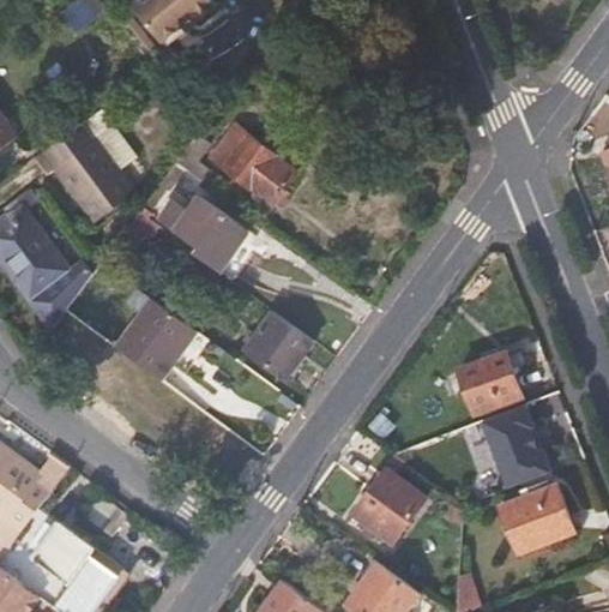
[(77,0),(60,12),(76,34),(92,21),(77,0)]
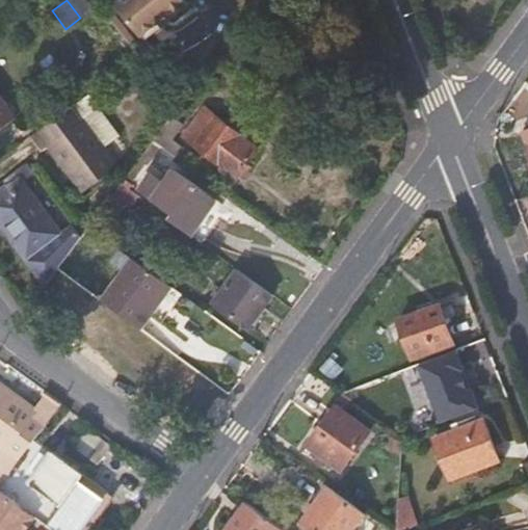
[(95,4),(90,0),(72,0),(82,12),(95,4)]
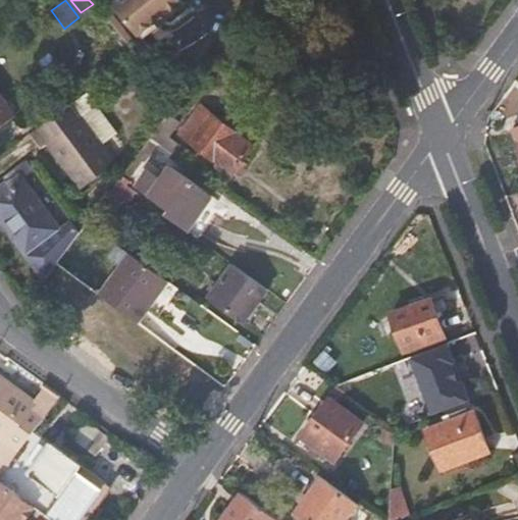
[(180,0),(119,0),(111,6),(136,38),(155,22),(165,15),(168,19),(186,6),(180,0)]
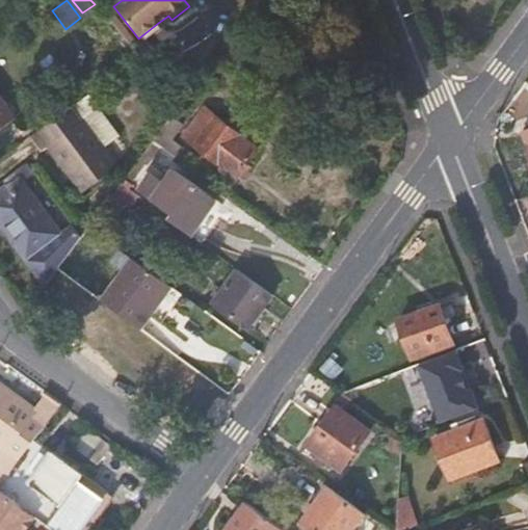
[(168,16),(158,23),(162,28),(172,20),(168,16)]
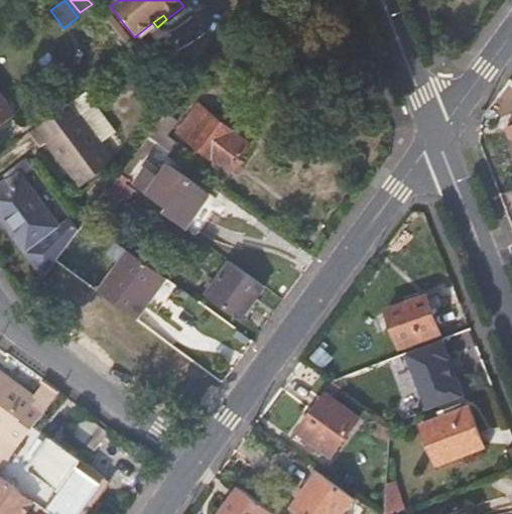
[(0,123),(13,114),(0,96),(0,123)]
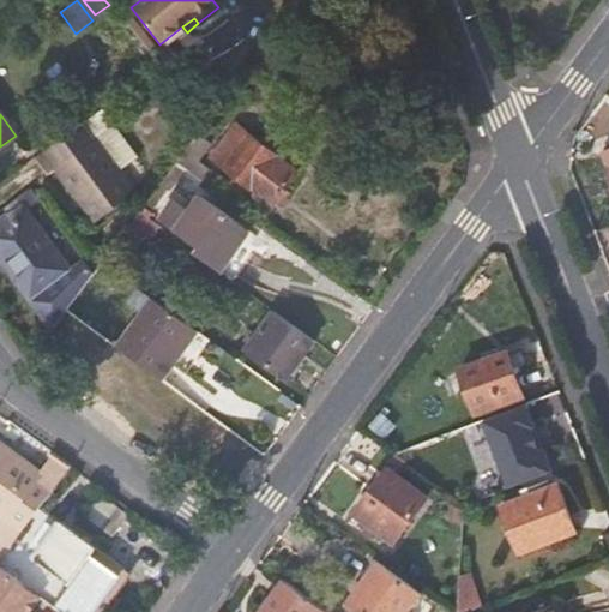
[(143,169),(107,121),(92,133),(83,120),(32,159),(46,175),(56,167),(96,221),(136,191),(128,180),(143,169)]
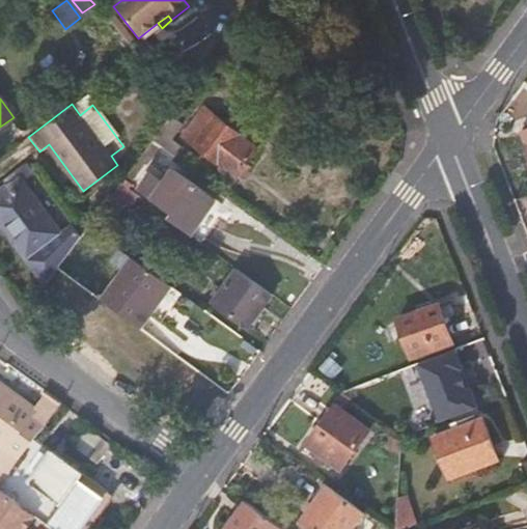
[(201,108),(181,137),(236,177),(257,149),(201,108)]
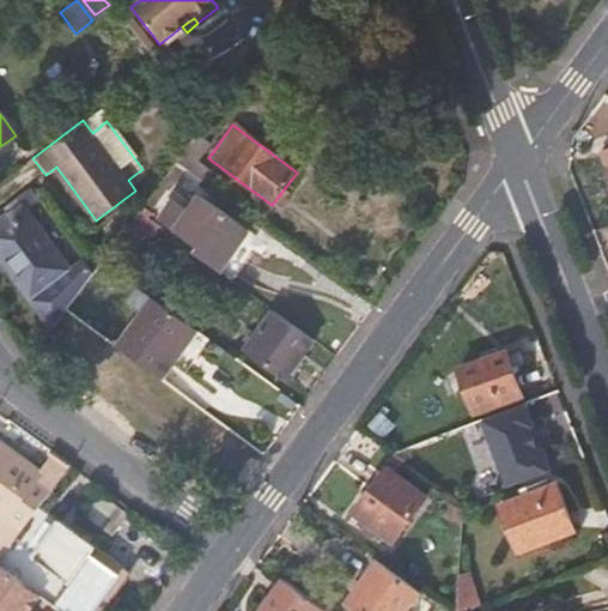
[(210,144),(195,133),(174,163),(201,183),(208,173),(196,163),(210,144)]
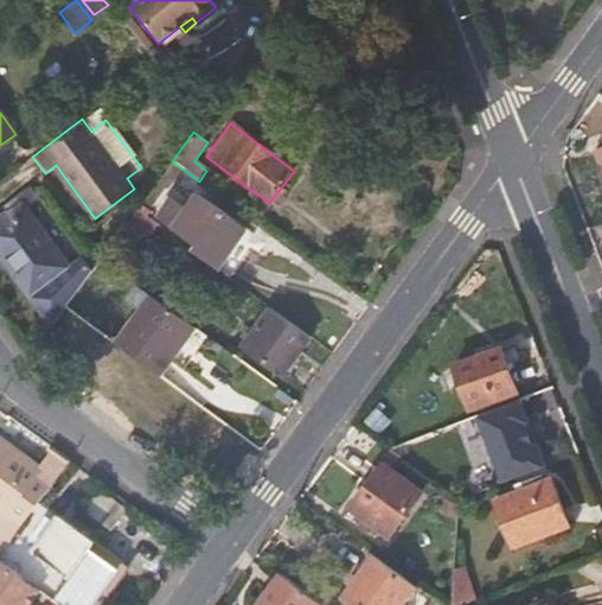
[(601,146),(589,152),(601,183),(601,146)]
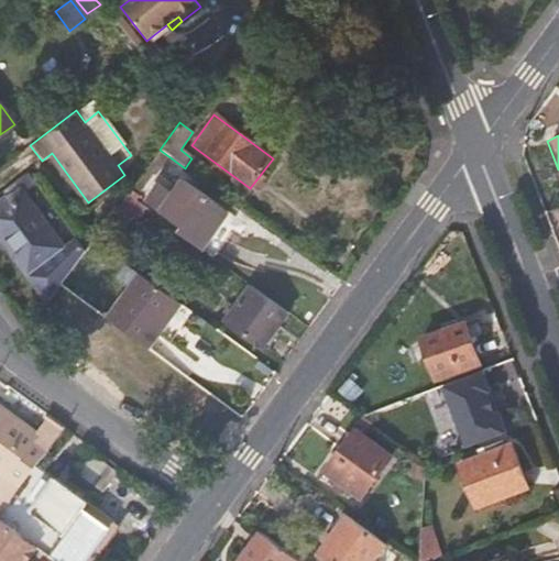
[(157,180),(139,206),(145,211),(212,259),(238,221),(184,178),(174,191),(157,180)]
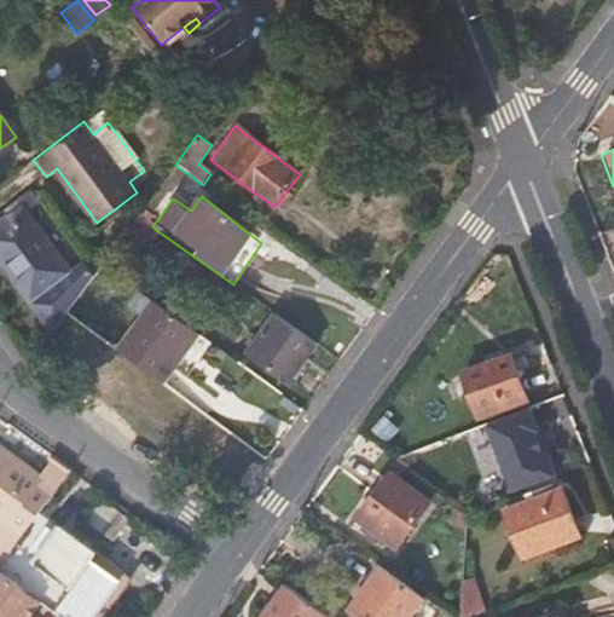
[(22,206),(0,220),(0,265),(29,305),(32,304),(52,332),(65,315),(93,276),(85,264),(71,275),(22,206)]
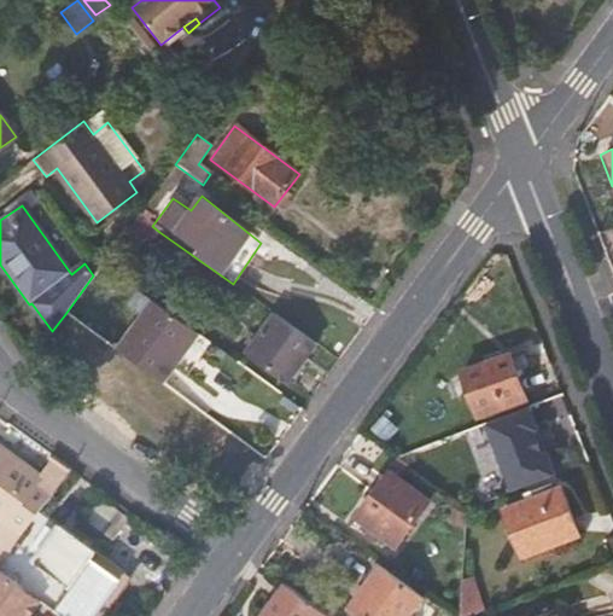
[(145,253),(159,232),(152,226),(138,215),(122,236),(145,253)]
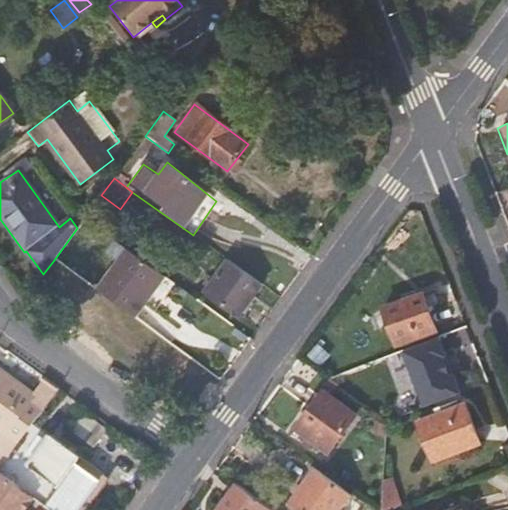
[(85,197),(95,204),(101,195),(103,192),(94,185),(85,197)]
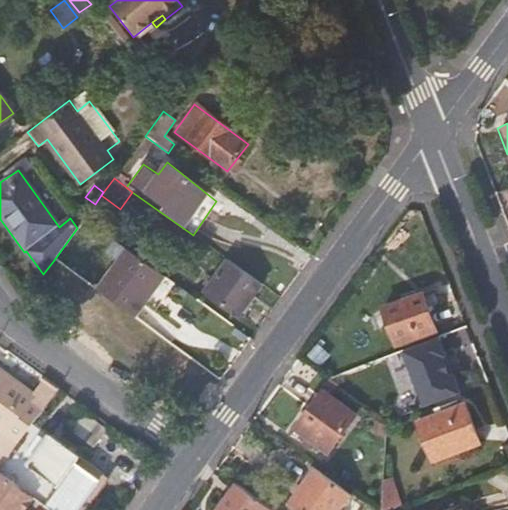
[(132,317),(161,277),(123,249),(94,290),(132,317)]
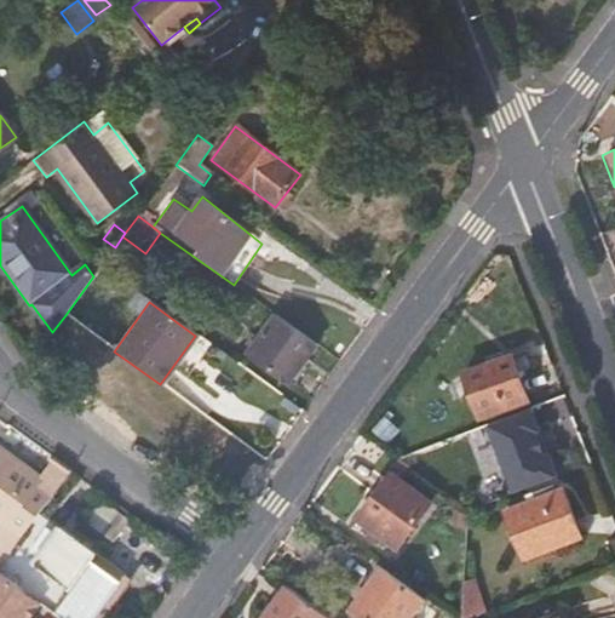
[(287,384),(316,345),(272,314),(245,353),(287,384)]
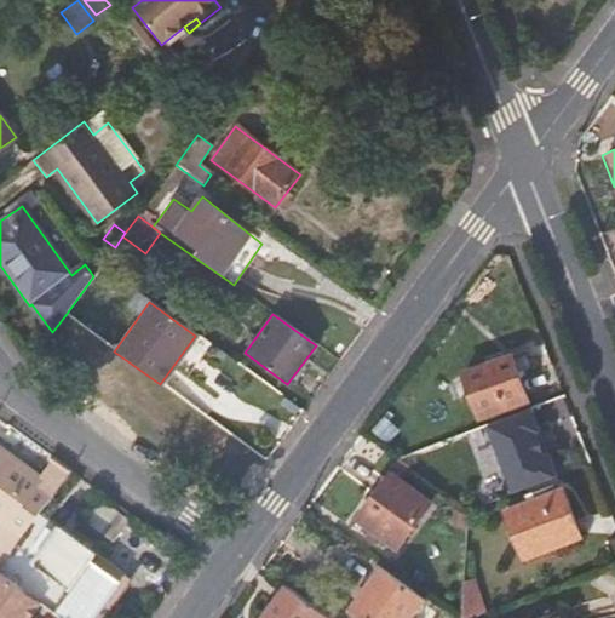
[(459,375),(475,417),(523,399),(509,359),(459,375)]
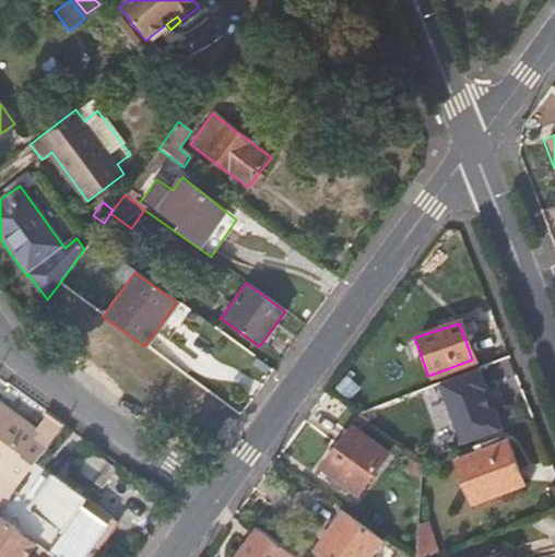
[(438,381),(460,443),(499,429),(492,409),(487,410),(481,389),(484,388),(477,368),(438,381)]
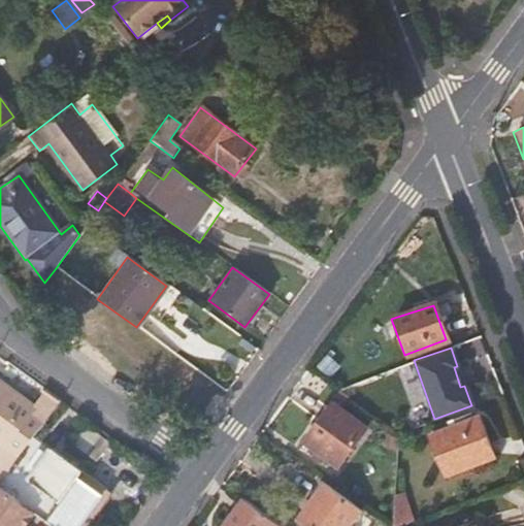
[(413,363),(398,368),(408,399),(423,394),(413,363)]
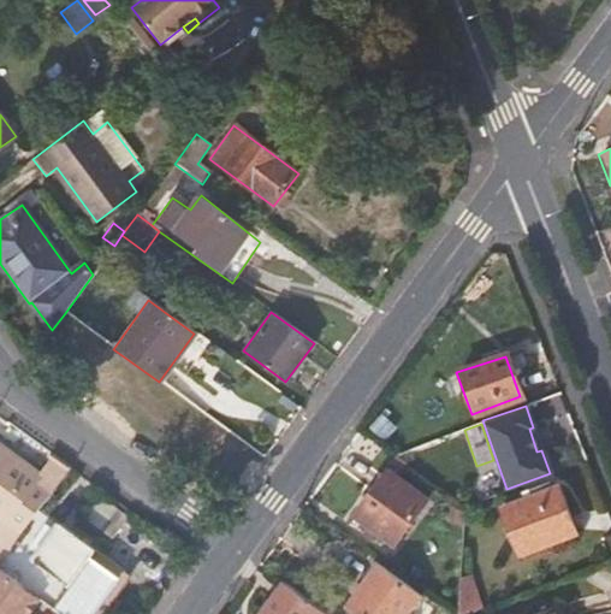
[(0,541),(10,549),(39,509),(51,493),(34,480),(37,476),(0,447),(0,520),(3,523),(0,526),(0,541)]
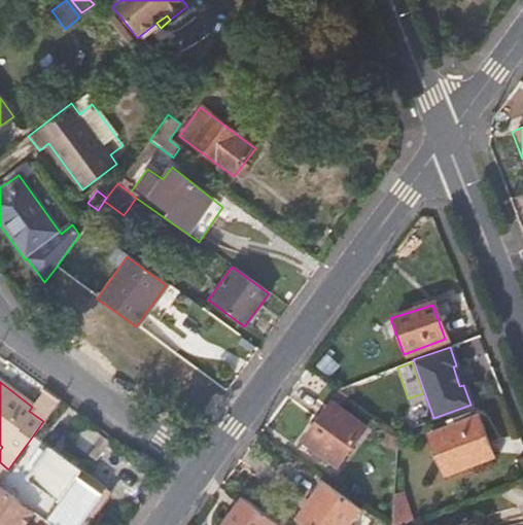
[(364,427),(329,400),(299,441),(334,468),(364,427)]
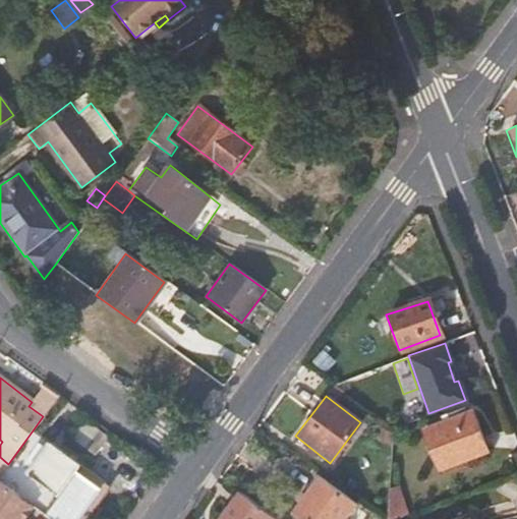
[(469,411),(421,428),(437,468),(483,451),(469,411)]
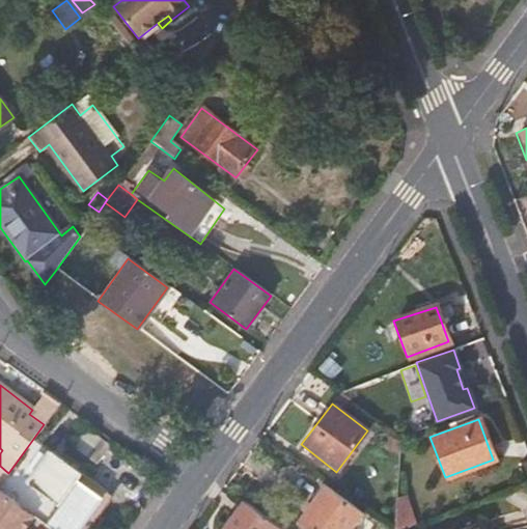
[(84,427),(72,446),(96,464),(109,446),(94,435),(84,427)]
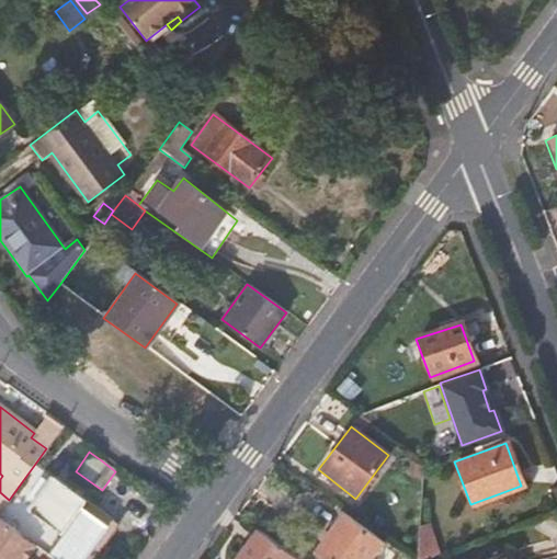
[(82,558),(112,521),(35,464),(9,500),(0,511),(0,517),(37,546),(55,558),(82,558)]
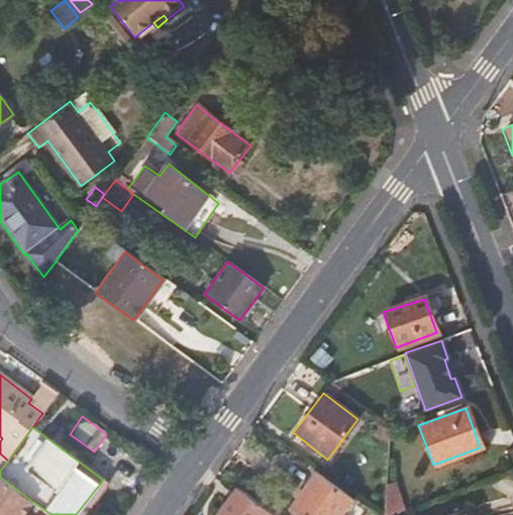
[(316,472),(311,469),(299,485),(303,489),(316,472)]
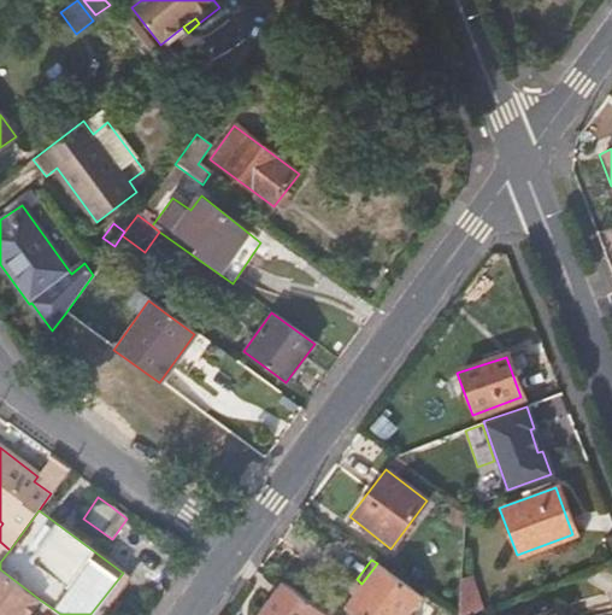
[(400,614),(417,592),(377,563),(362,584),(347,604),(360,614),(400,614)]
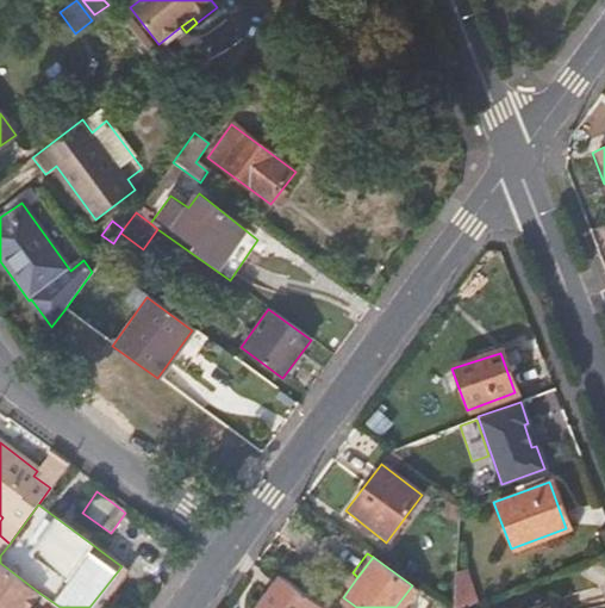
[(30,607),(41,594),(0,563),(0,607),(30,607)]
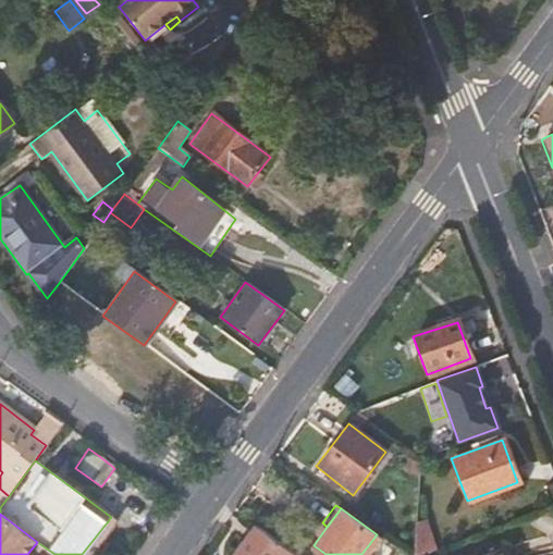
[(427,525),(413,530),(410,554),(416,554),(425,551),(427,525)]
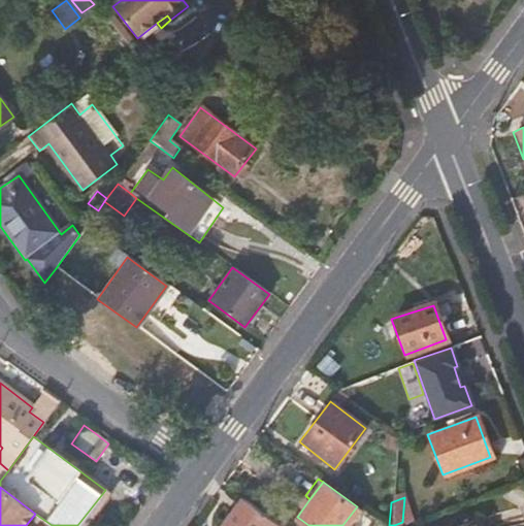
[(277,525),(259,513),(240,498),(220,525),(277,525)]
